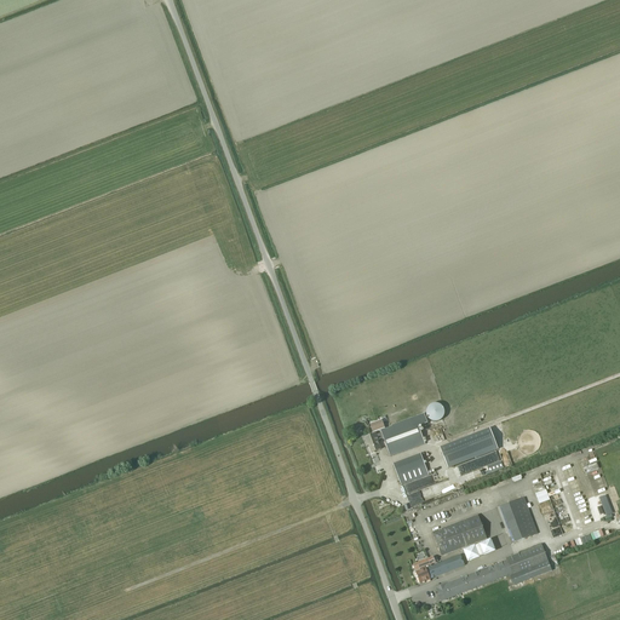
[(447,412),(446,411),(446,409),(445,407),(445,406),(443,405),(442,403),(440,403),(438,403),(436,403),(435,403),(432,403),(431,405),(430,406),(429,408),(429,409),(429,412),(429,413),(429,415),(430,417),(431,418),(432,419),(434,420),(435,420),(437,420),(438,420),(441,420),(442,419),(443,418),(445,417),(446,415),(446,414),(447,412)]
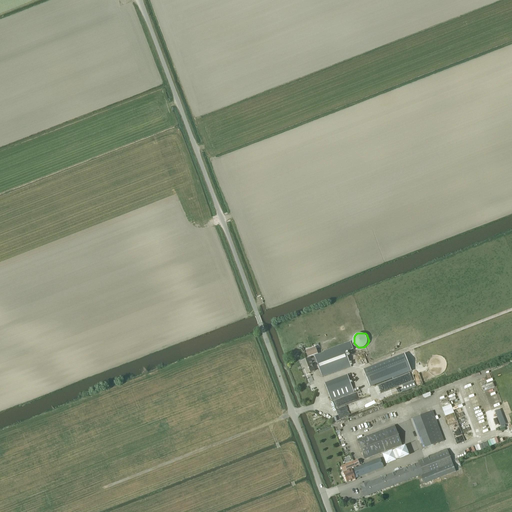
[(351,366),(346,352),(343,345),(315,356),(316,358),(311,359),(310,358),(301,362),(303,366),(304,365),(307,374),(315,371),(312,363),(317,362),(323,377),(351,366)]
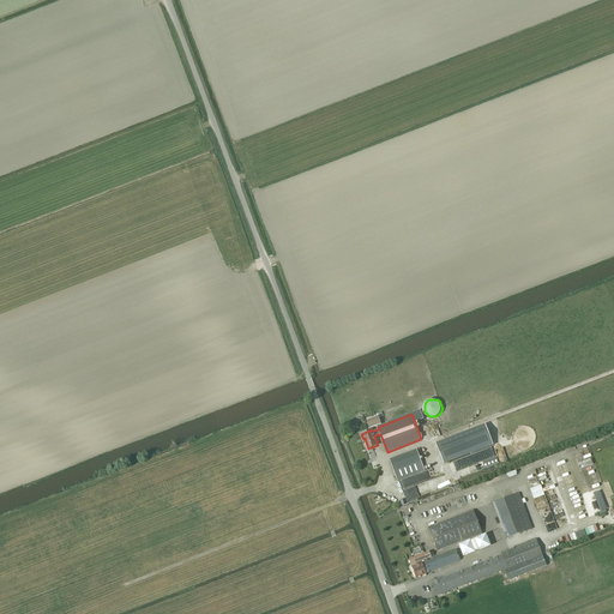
[(380,425),(379,420),(379,419),(379,416),(378,415),(375,416),(375,417),(367,420),(369,428),(380,425)]
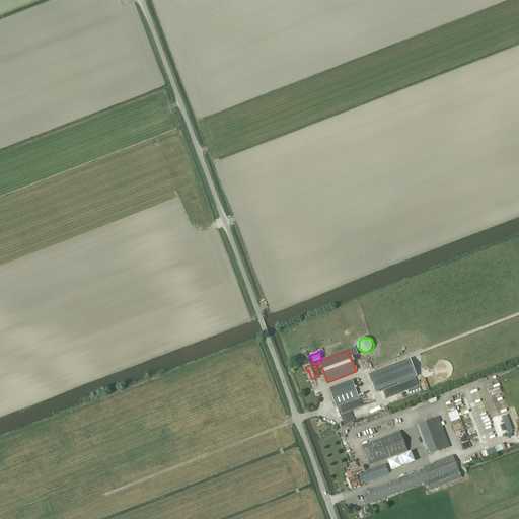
[(375,392),(398,383),(398,384),(418,376),(411,359),(391,366),(369,375),(375,392)]
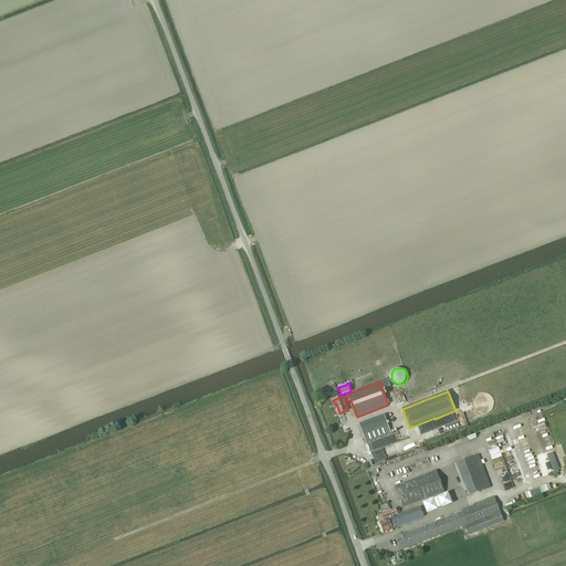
[(366,442),(391,433),(385,415),(359,423),(366,442)]
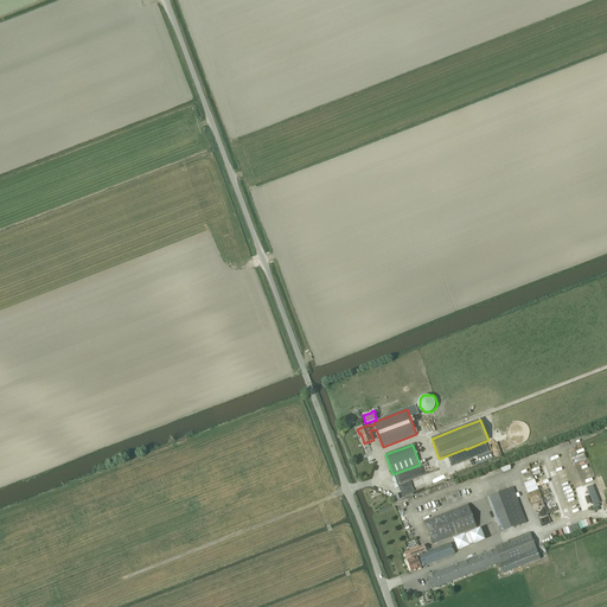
[(480,464),(493,459),(492,454),(478,459),(479,461),(475,462),(477,465),(480,464)]
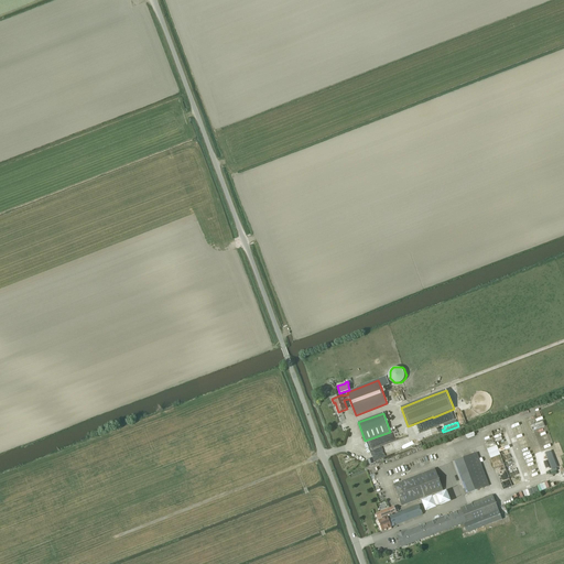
[(556,467),(550,452),(545,453),(552,469),(556,467)]
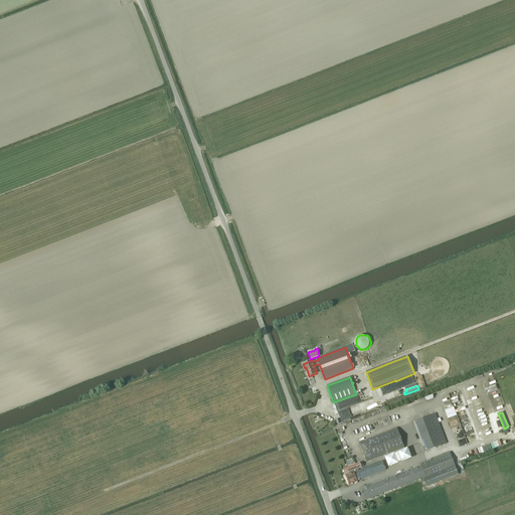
[(424,452),(447,444),(436,413),(413,421),(424,452)]
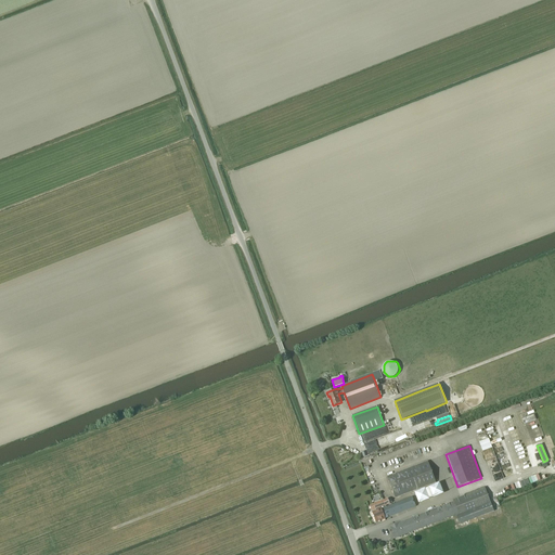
[(396,498),(436,482),(428,462),(387,477),(396,498)]
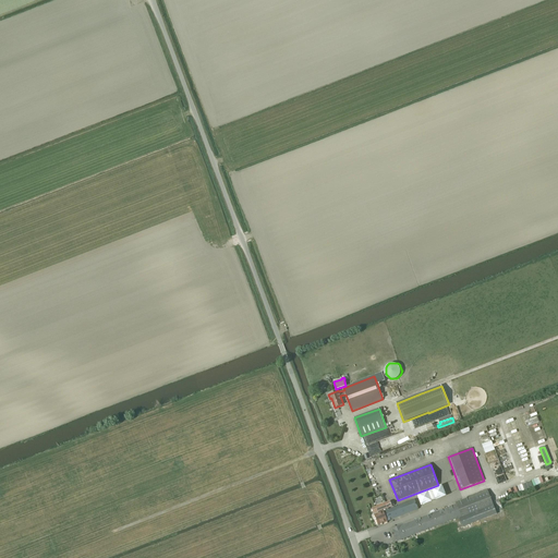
[(446,496),(445,492),(443,485),(432,489),(432,490),(428,492),(428,490),(417,495),(422,506),(432,501),(432,500),(435,499),(436,500),(446,496)]
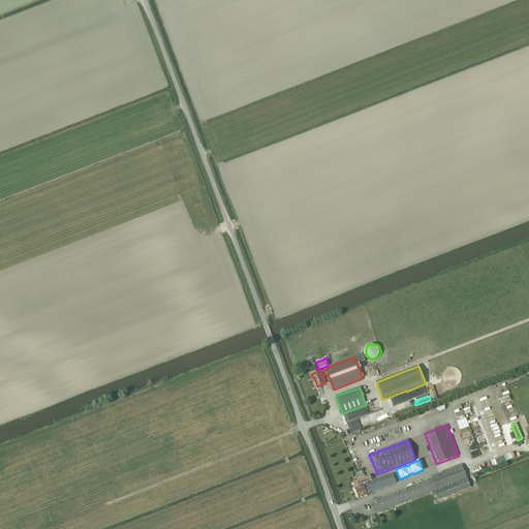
[(438,500),(471,487),(462,464),(432,476),(433,478),(372,502),(376,512),(435,490),(438,500)]
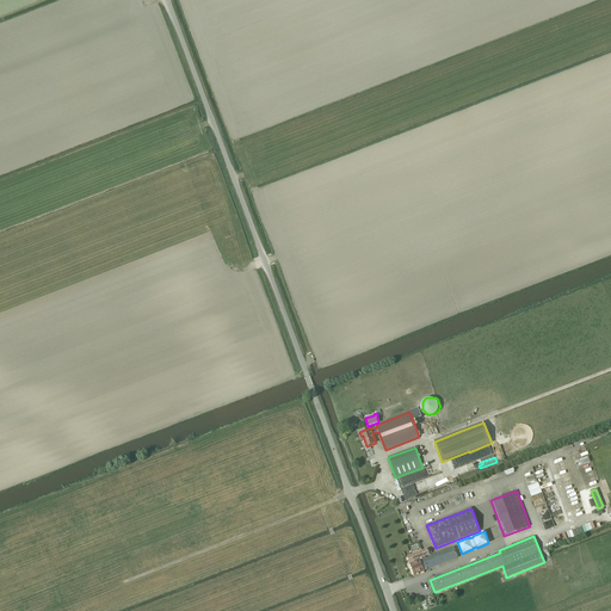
[(424,571),(458,557),(454,547),(423,559),(421,557),(430,555),(427,549),(407,556),(409,562),(414,561),(414,562),(409,563),(414,574),(420,572),(420,573),(424,572),(424,571)]
